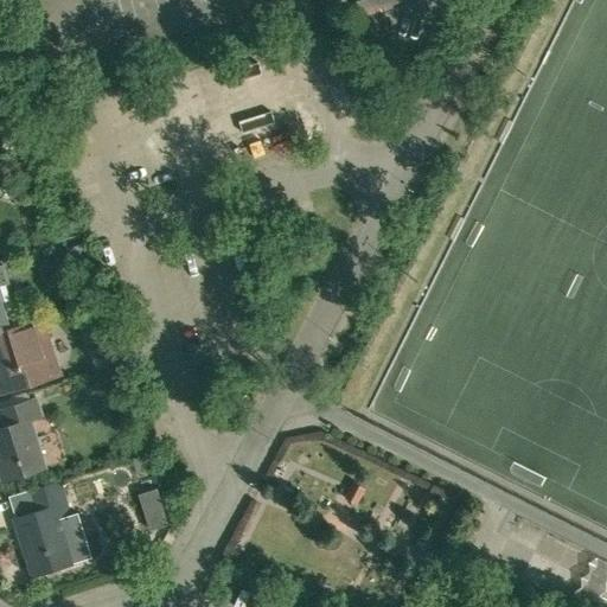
[(334,8),(325,11),(324,11),(328,27),(328,26),(343,24),(340,12),(334,8)]
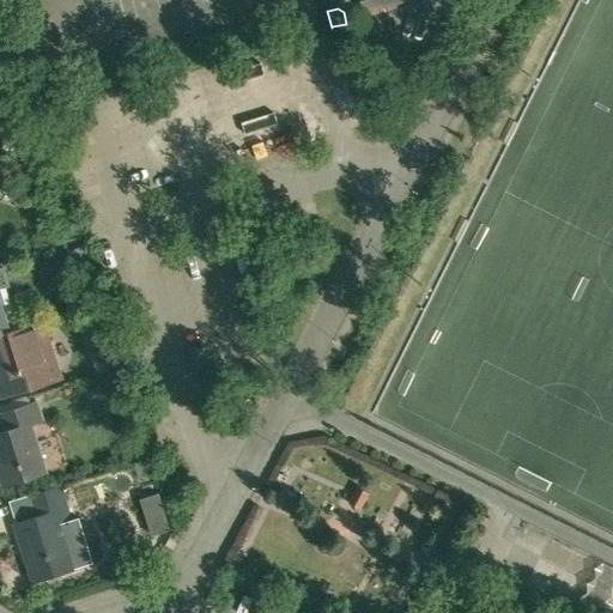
[(0,335),(11,332),(11,331),(0,297),(0,289),(10,286),(4,268),(0,268),(0,335)]
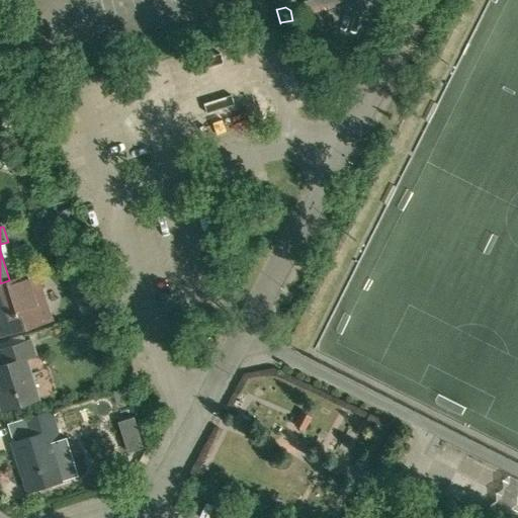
[(9,280),(0,283),(0,337),(0,339),(10,336),(22,332),(54,323),(48,306),(42,289),(36,271),(27,274),(14,278),(9,279),(9,280)]
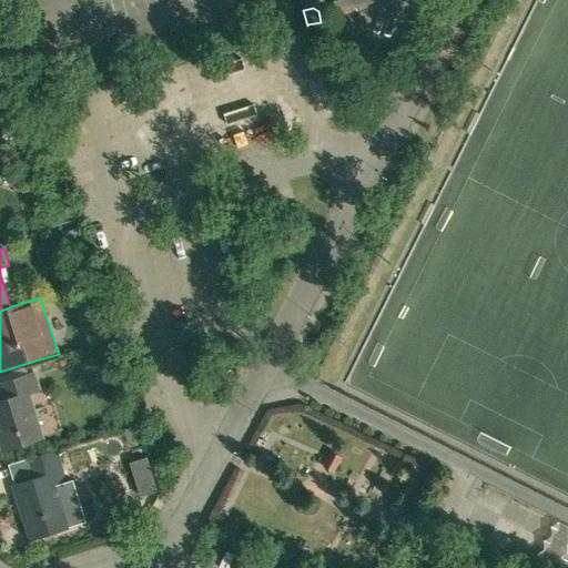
[(0,384),(4,399),(0,401),(0,443),(2,450),(42,437),(29,394),(40,391),(34,374),(0,384)]
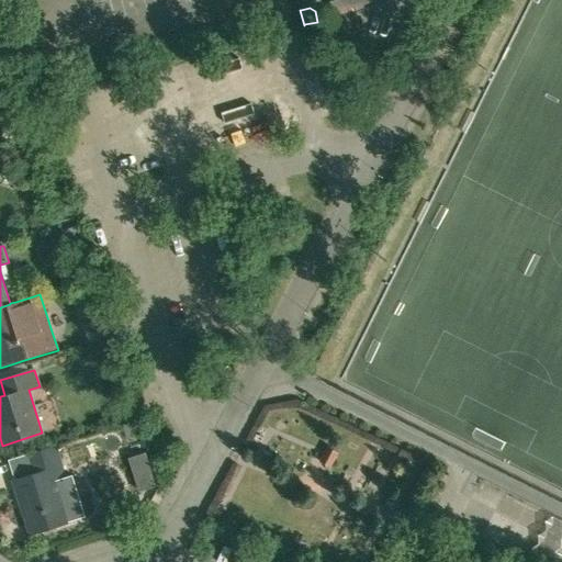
[(329,467),(338,452),(326,446),(317,461),(329,467)]
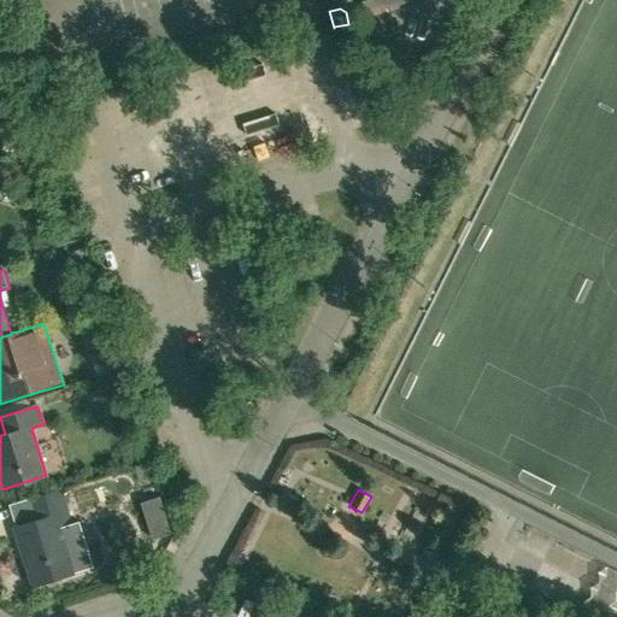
[(16,528),(13,528),(33,587),(75,574),(90,568),(76,523),(71,526),(62,492),(33,500),(39,521),(16,528)]
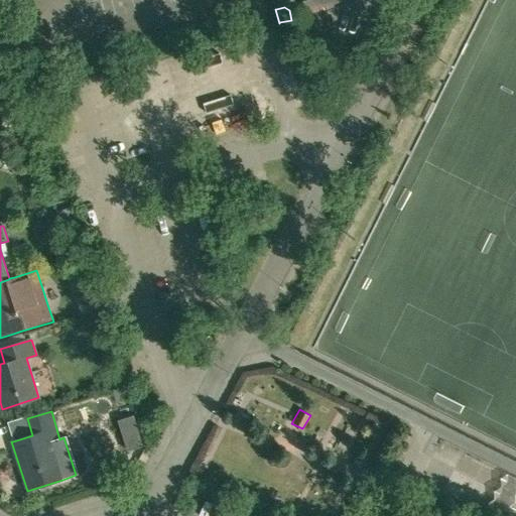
[(142,445),(132,416),(118,420),(127,450),(142,445)]
